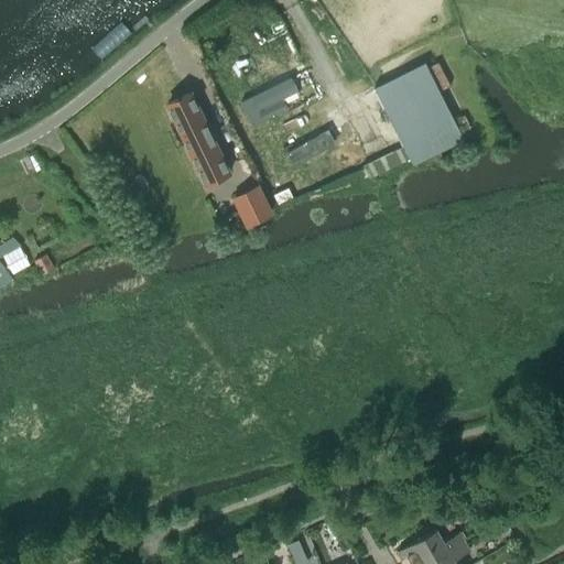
[(424,65),(376,88),(403,144),(362,164),(368,177),(457,134),(424,65)]
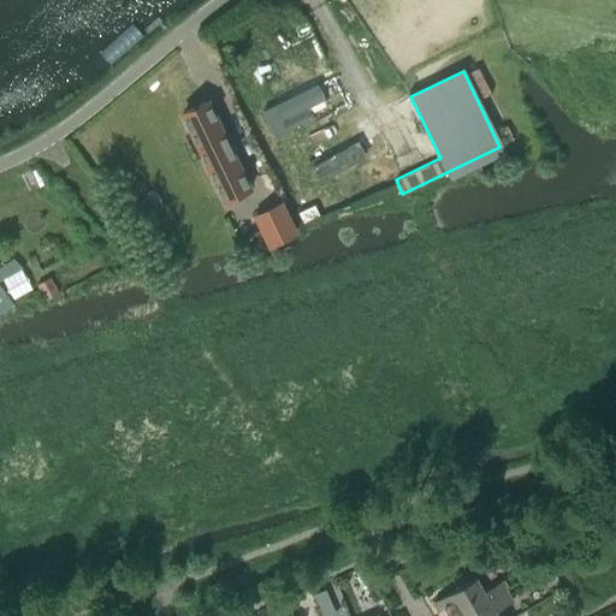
[(317,86),(262,112),(276,137),(313,118),(308,107),(324,100),(317,86)]
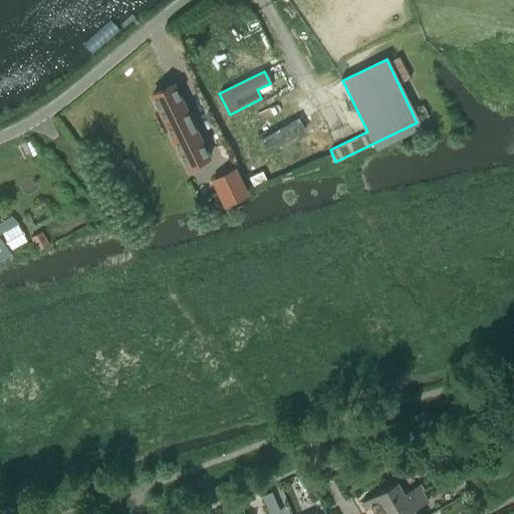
[(209,157),(174,84),(153,94),(188,167),(209,157)]
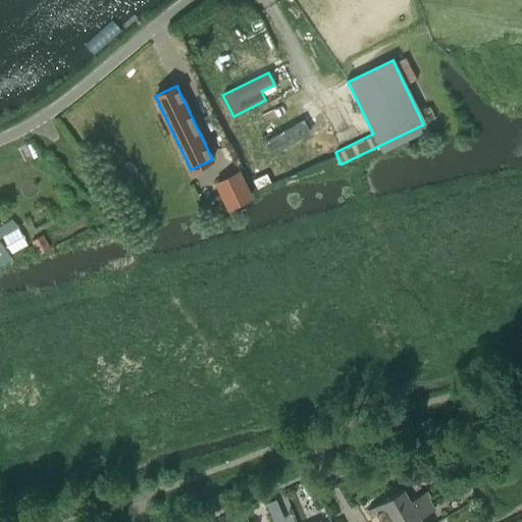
[(302,121),(265,141),(272,154),(309,135),(302,121)]
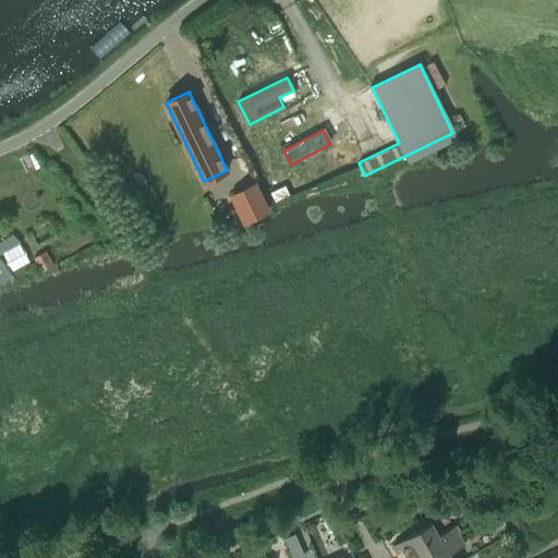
[(267,209),(255,184),(231,195),(244,220),(267,209)]
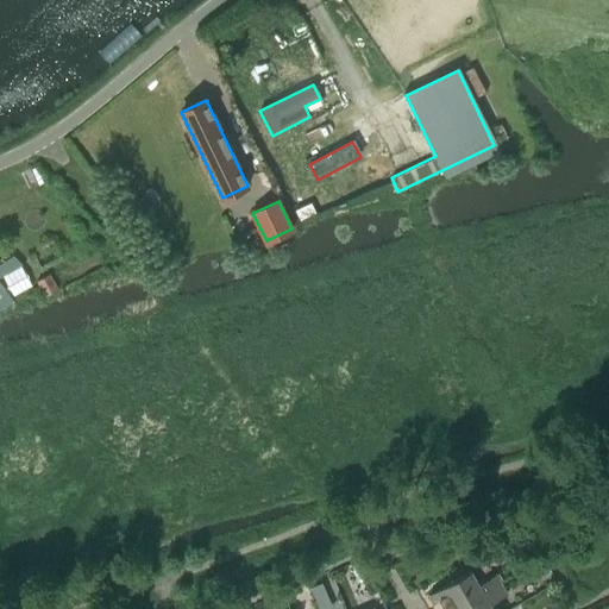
[(440,600),(445,608),(457,608),(501,584),(495,575),(478,584),(471,570),(429,595),(434,603),(440,600)]
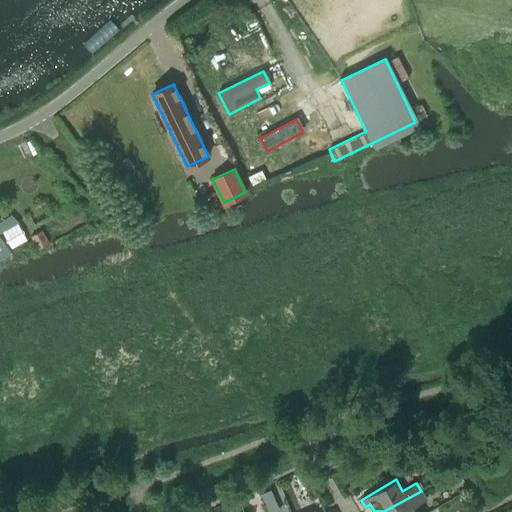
[(421,491),(384,511),(414,511),(412,507),(425,499),(421,491)]
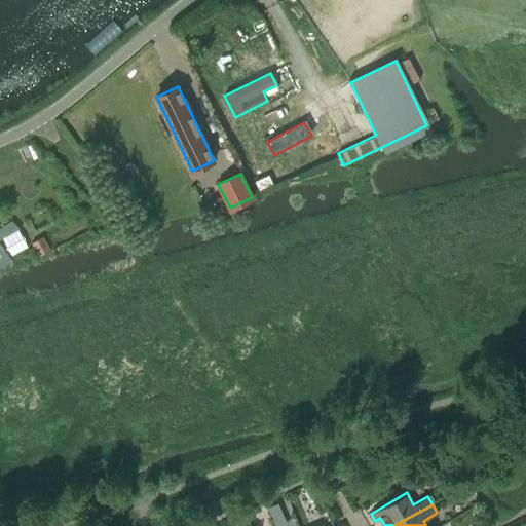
[(287,505),(273,510),(278,525),(279,525),(292,522),(287,505)]
